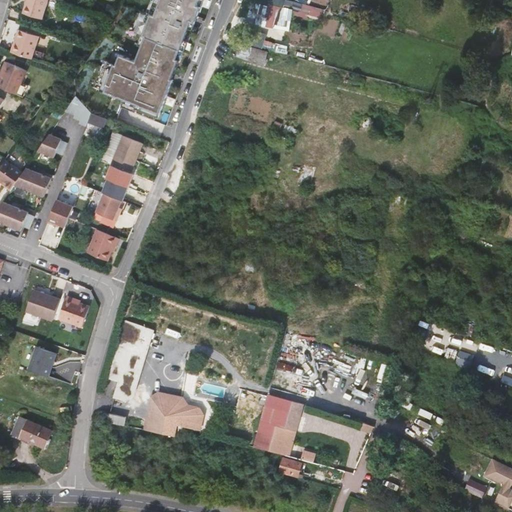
[(26,0),(23,13),(41,19),(46,0),(26,0)]
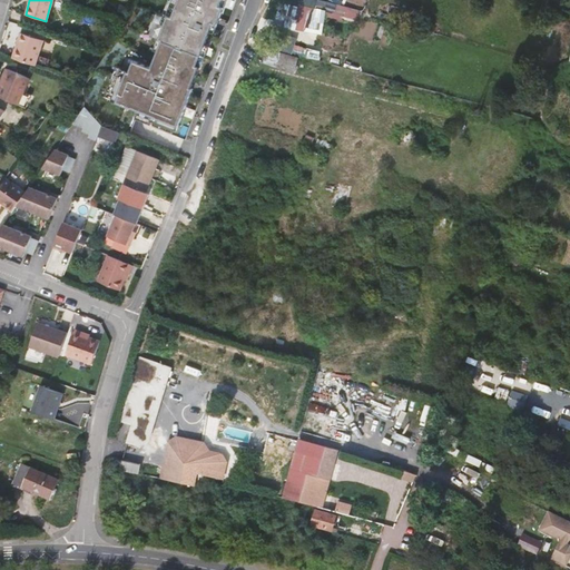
[(111,102),(111,104),(153,119),(151,124),(176,134),(177,129),(178,129),(194,90),(192,90),(200,69),(197,68),(210,35),(214,36),(224,9),(220,8),(223,0),(172,0),(166,18),(167,18),(158,42),(161,43),(151,70),(129,61),(125,72),(119,70),(116,69),(105,99),(111,102)]
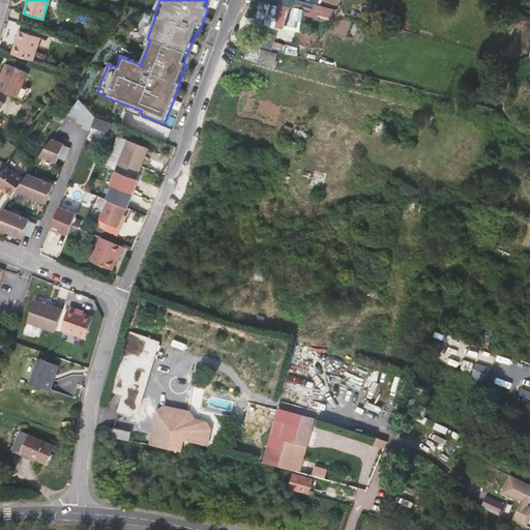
[(276,5),(285,8),(289,9),(291,1),(288,0),(268,0),(267,6),(275,8),(276,5)]
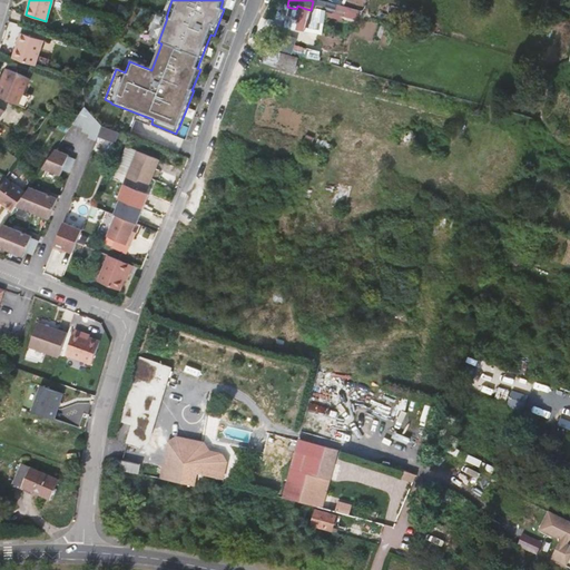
[(128,7),(120,3),(118,12),(125,15),(128,7)]
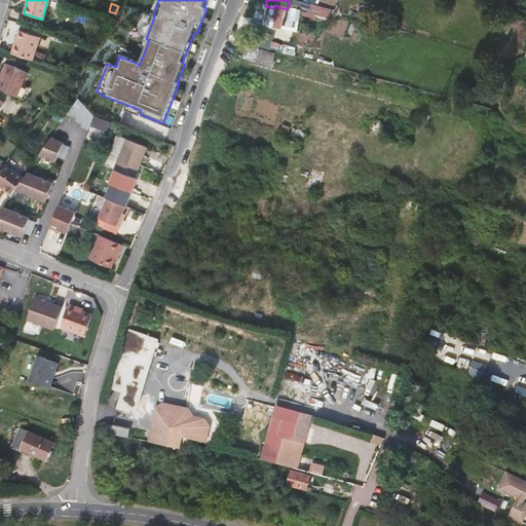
[(19,31),(11,52),(33,60),(39,37),(19,31)]
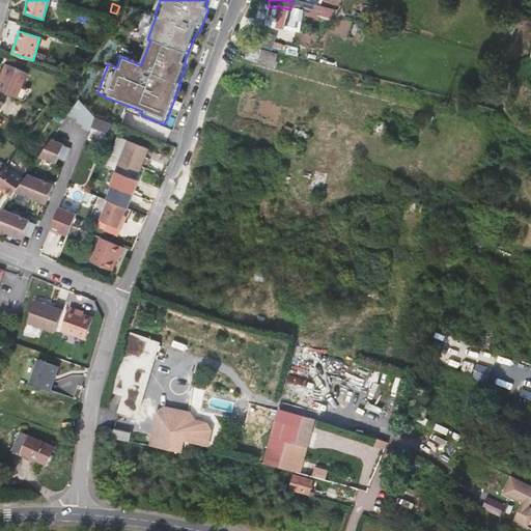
[(249,46),(247,51),(242,58),(257,62),(261,49),(249,46)]
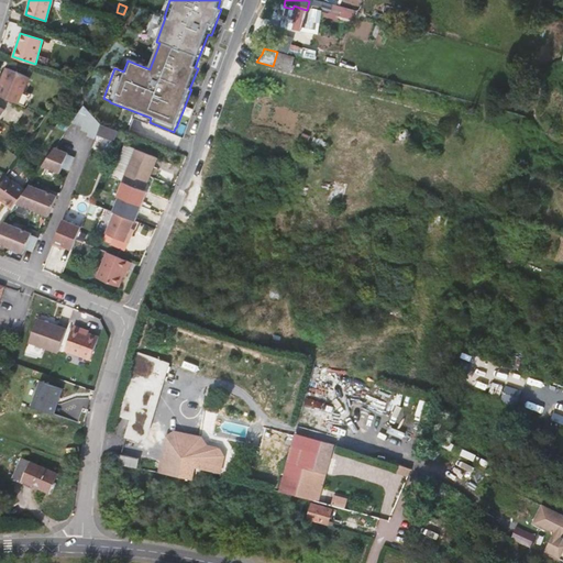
[(256,62),(262,54),(255,52),(249,59),(256,62)]
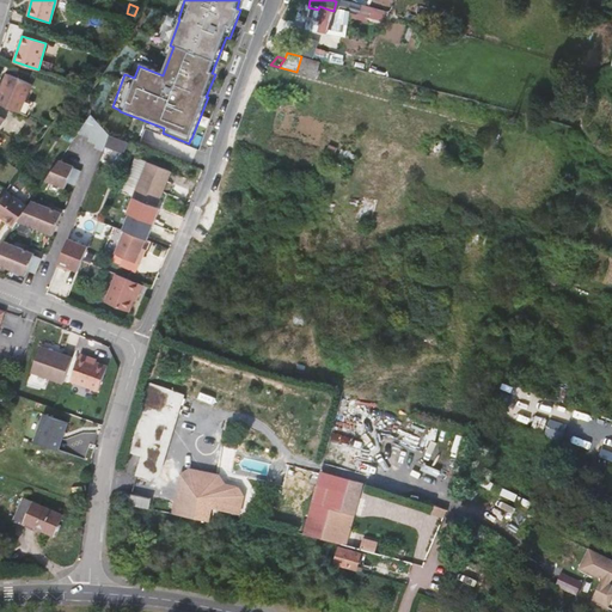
[(301,56),(297,72),(316,78),(320,62),(301,56)]
